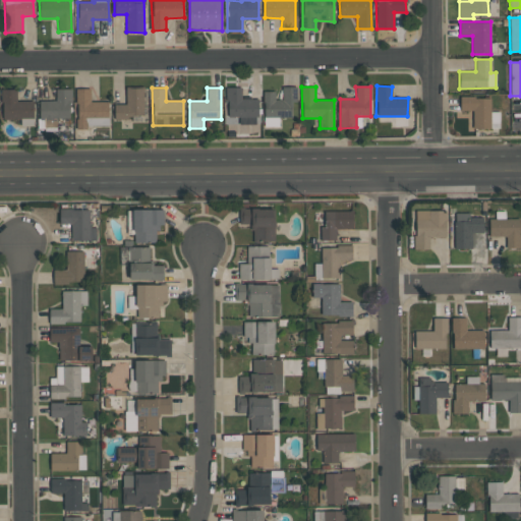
[(258,116),(258,99),(241,99),(241,88),(227,88),(227,117),(258,116)]
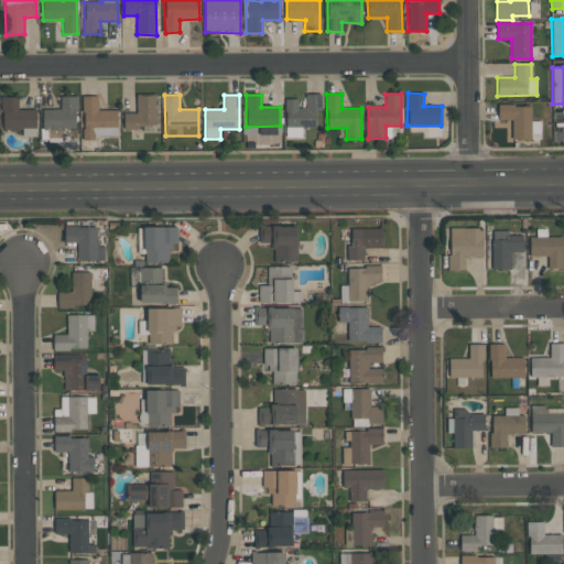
[(285,99),(285,138),(302,138),(302,128),(316,128),(316,110),(322,110),(322,95),(305,95),(305,108),(297,108),(297,99),(285,99)]
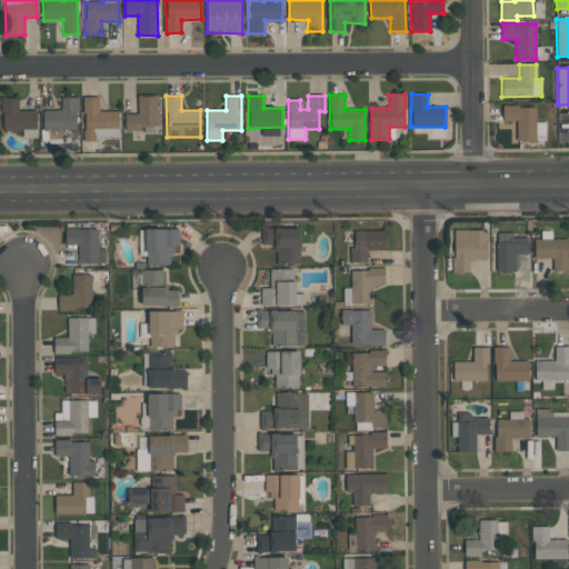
[(77,97),(61,97),(61,110),(42,110),(43,130),(78,129),(77,97)]
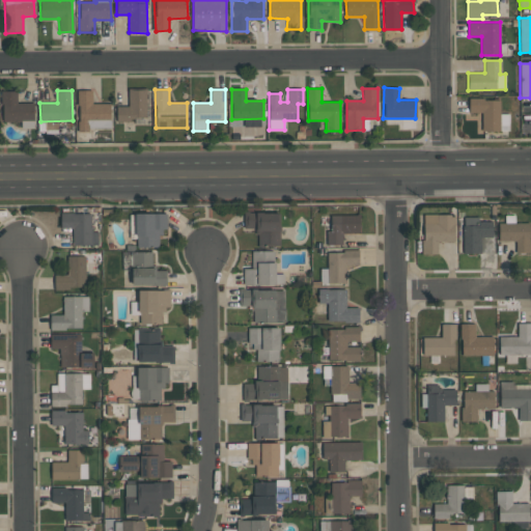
[(92,90),(78,90),(79,132),(88,132),(88,128),(111,128),(110,104),(92,104),(92,90)]
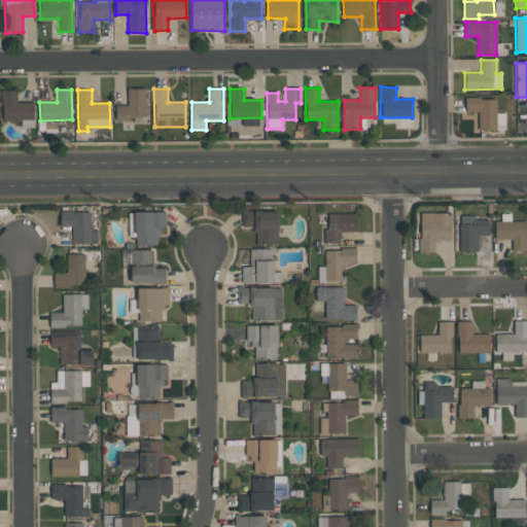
[(145,90),(128,90),(128,105),(115,105),(115,120),(145,119),(145,90)]
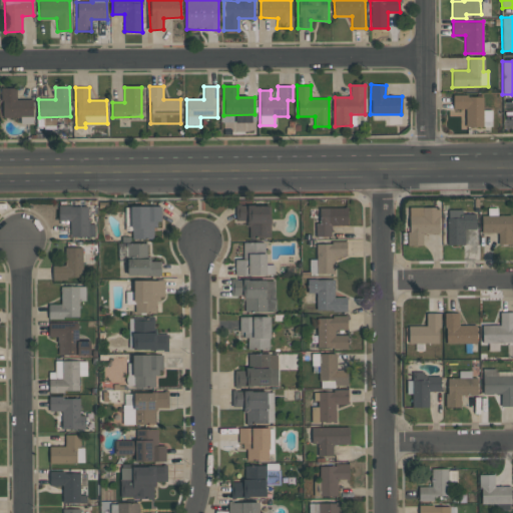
[(21,117),(21,124),(33,123),(32,99),(17,100),(16,88),(1,88),(2,118),(21,117)]
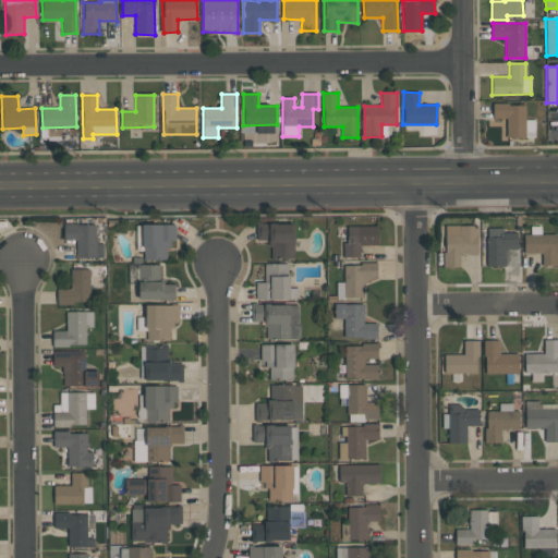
[(525,105),(493,104),(493,118),(507,119),(506,137),(525,137),(525,105)]
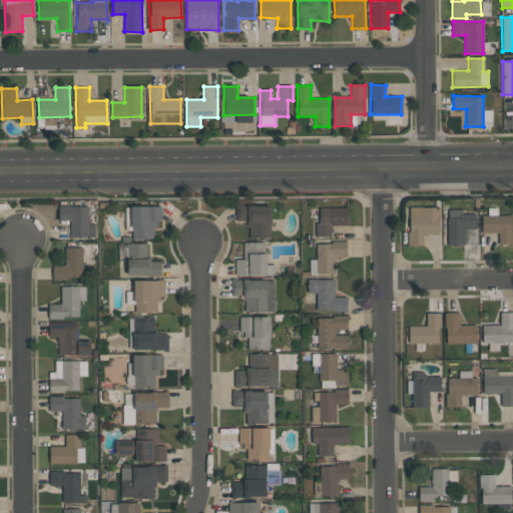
[(270,237),(247,236),(248,219),(235,219),(235,204),(271,205),(270,237)]
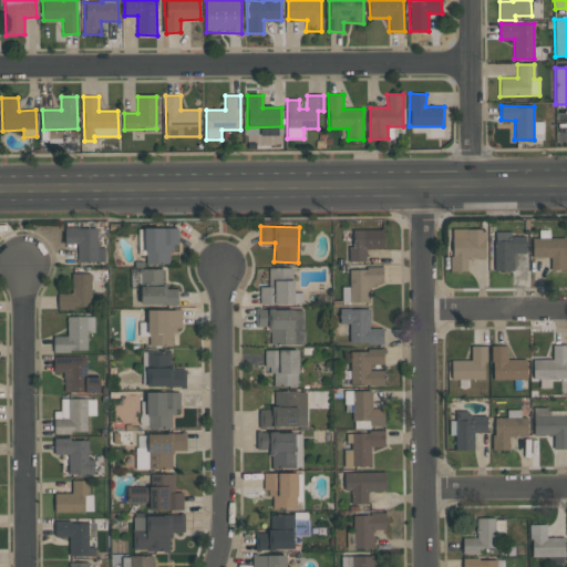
[(105,247),(104,261),(76,260),(78,244),(64,243),(64,227),(98,227),(96,247),(105,247)]
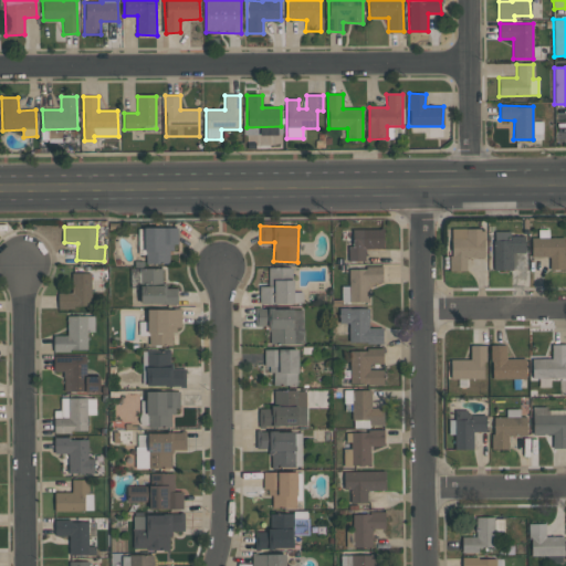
[(144,228),(177,227),(178,247),(168,247),(168,263),(145,263),(144,228)]
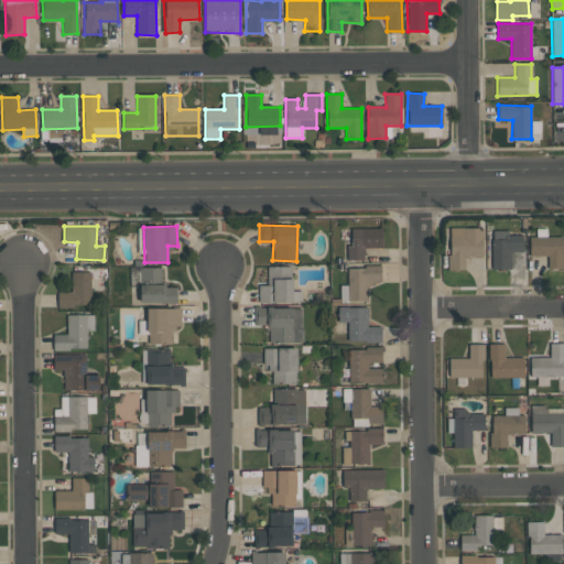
[(448,270),(448,228),(483,227),(483,256),(464,256),(464,269),(448,270)]
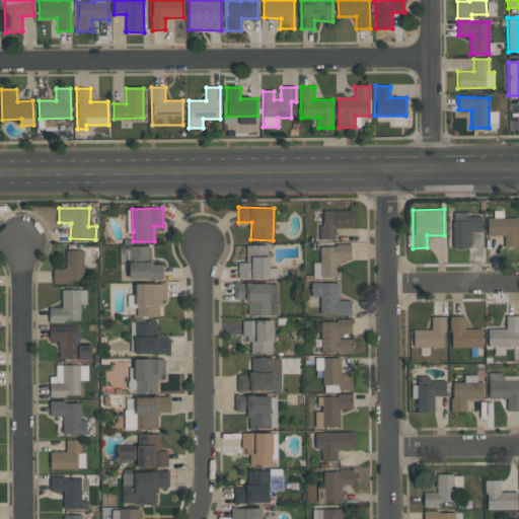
[(322,210),(351,210),(351,227),(335,227),(335,238),(319,239),(319,226),(322,226),(322,210)]
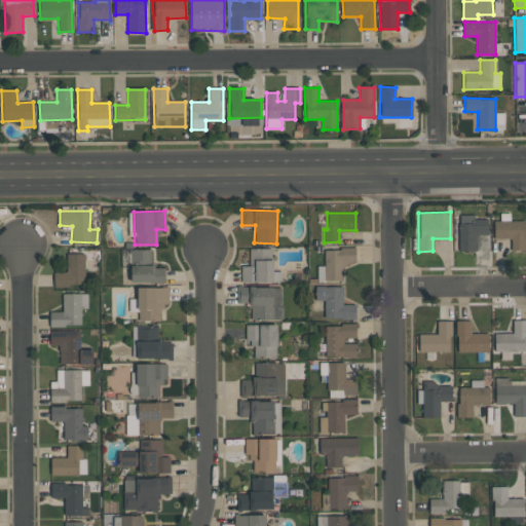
[(487,219),(488,234),(476,234),(476,251),(458,251),(458,215),(474,215),(474,219),(487,219)]
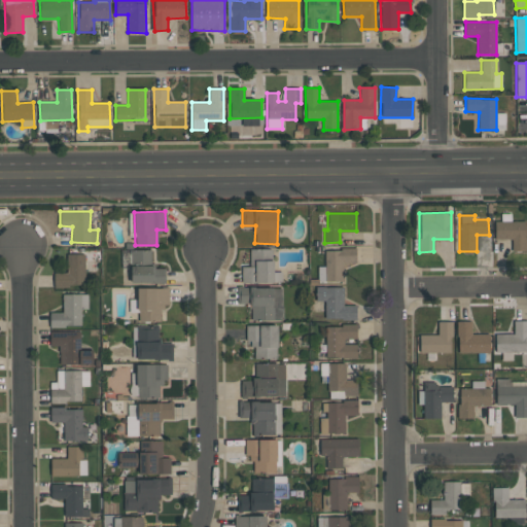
[(511,221),(525,220),(526,250),(512,251),(512,239),(495,239),(494,216),(511,216),(511,221)]
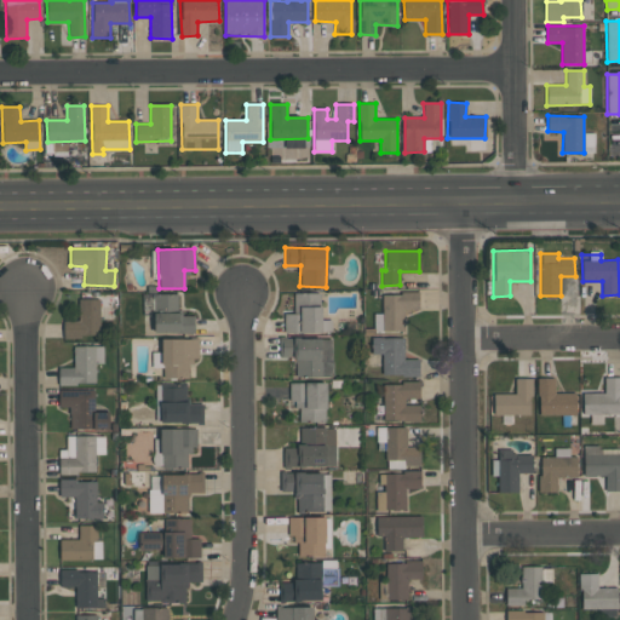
[(285,333),(283,311),(294,311),(293,293),(320,292),(321,319),(331,319),(332,332),(285,333)]
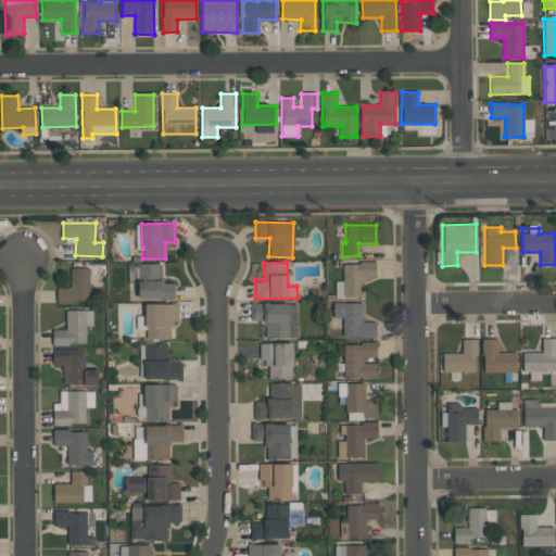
[(138,298),(138,263),(160,264),(159,281),(174,282),(174,299),(138,298)]
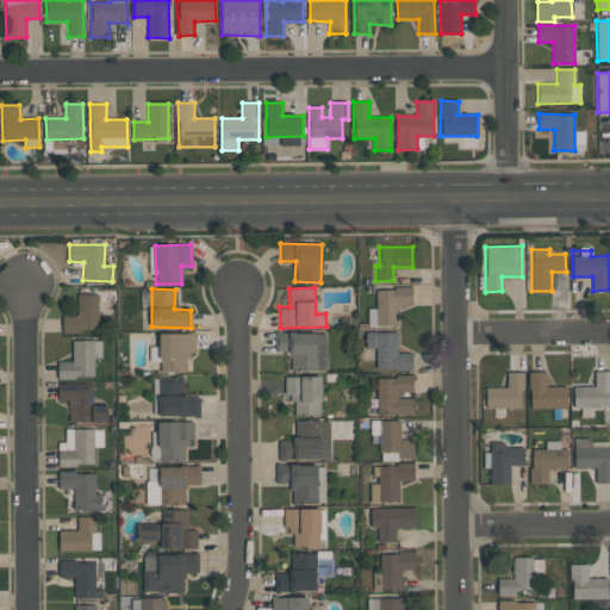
[(411,288),(412,304),(397,304),(397,324),(367,325),(367,309),(375,309),(375,288),(411,288)]
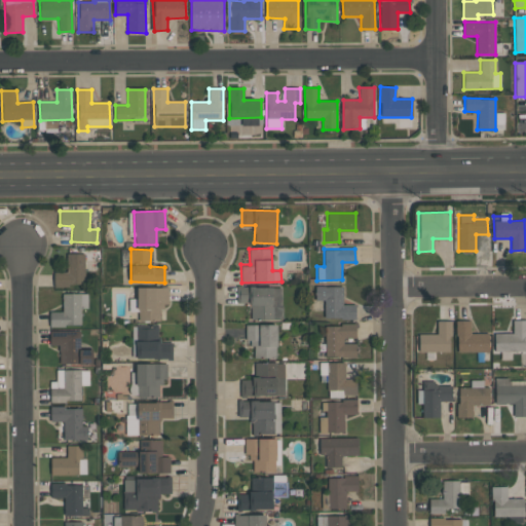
[(53,286),(53,272),(67,271),(66,254),(84,254),(84,286),(53,286)]
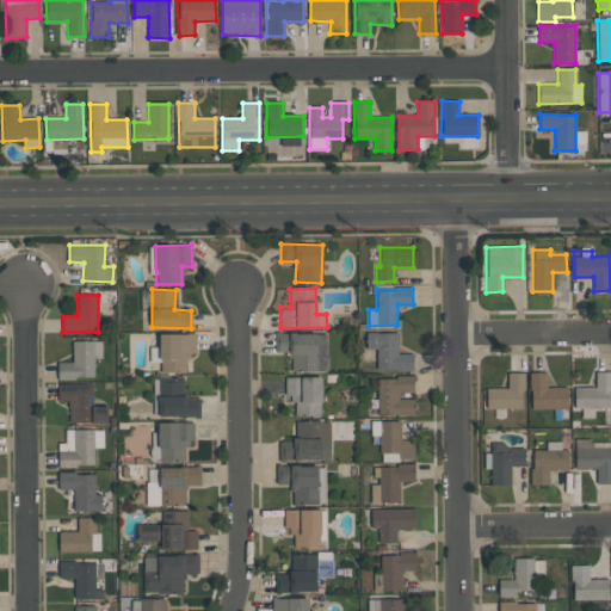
[(397,332),(397,353),(413,353),(413,370),(376,370),(376,349),(365,349),(366,332),(397,332)]
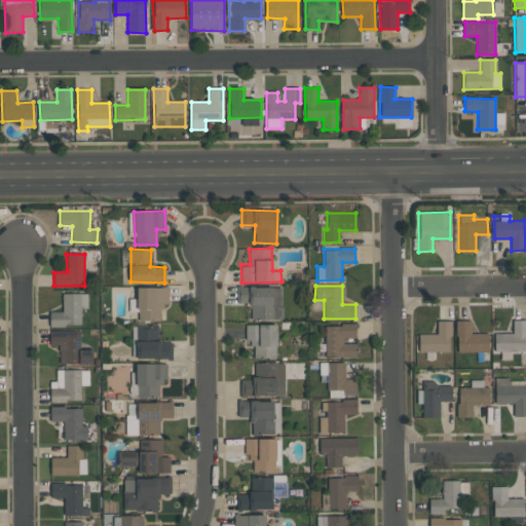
[(160,321),(138,321),(137,288),(167,287),(167,306),(160,306),(160,321)]
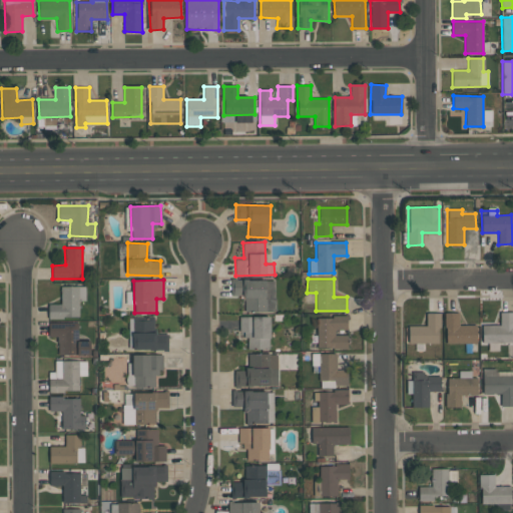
[(243,312),(244,296),(231,296),(231,280),(275,281),(275,312),(243,312)]
